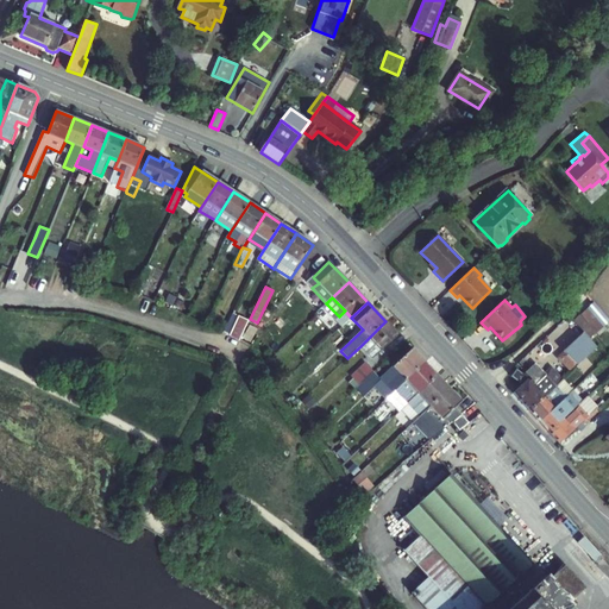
[(608,320),(594,303),(573,321),(584,332),(590,339),(608,320)]
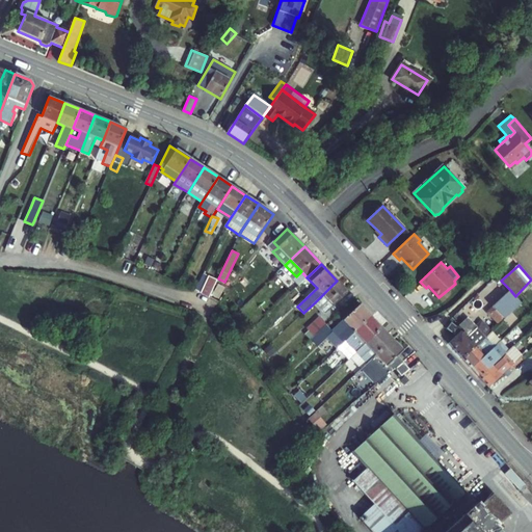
[(205,285),(198,282),(194,290),(209,297),(217,281),(209,276),(205,285)]
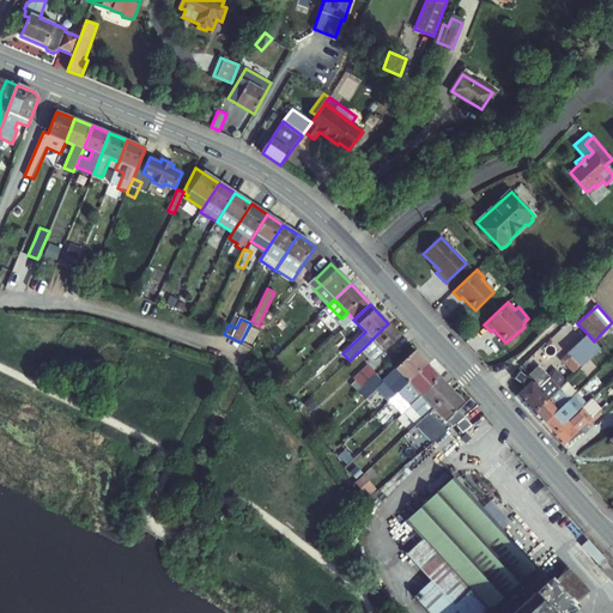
[(401,337),(388,323),(363,349),(375,362),(401,337)]
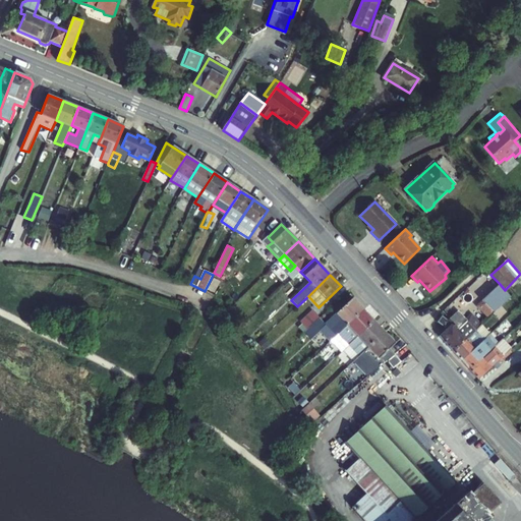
[(486,303),(493,311),(495,313),(512,297),(505,290),(500,284),(482,300),(486,303)]
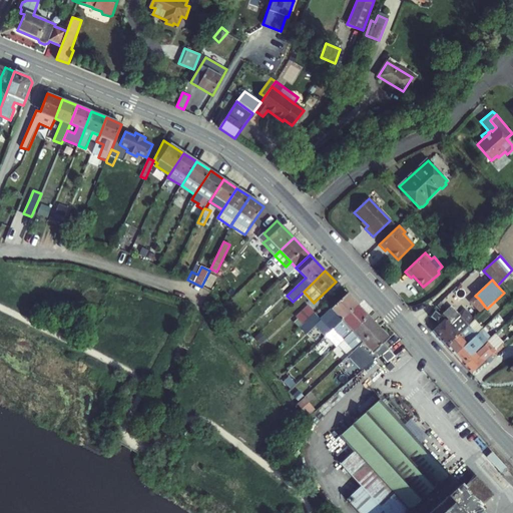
[(321,340),(333,329),(358,306),(348,295),(320,320),(325,325),(315,334),(321,340)]
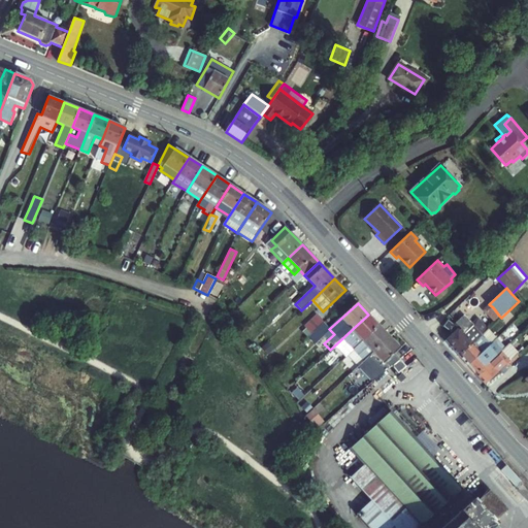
[(494,321),(499,316),(493,307),(487,314),(494,321)]
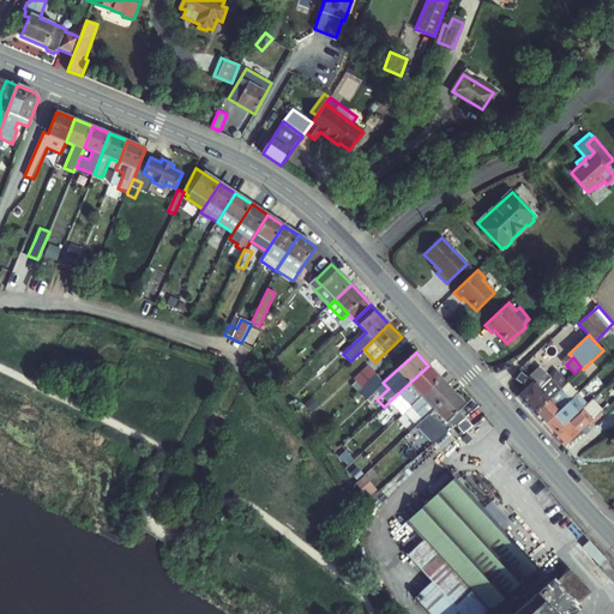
[(356,381),(362,389),(372,379),(377,375),(368,366),(354,379),(356,381)]
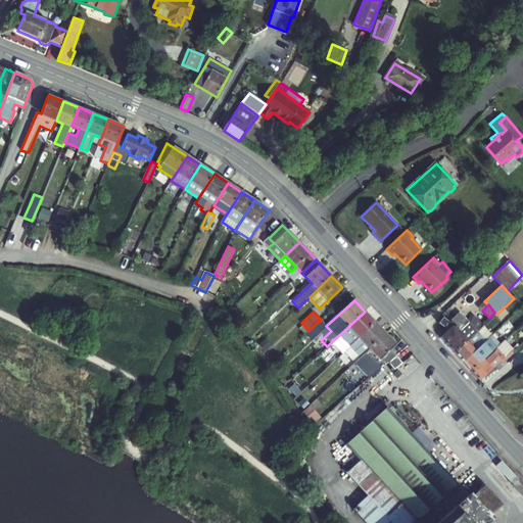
[(339,335),(349,346),(375,323),(365,312),(339,335)]
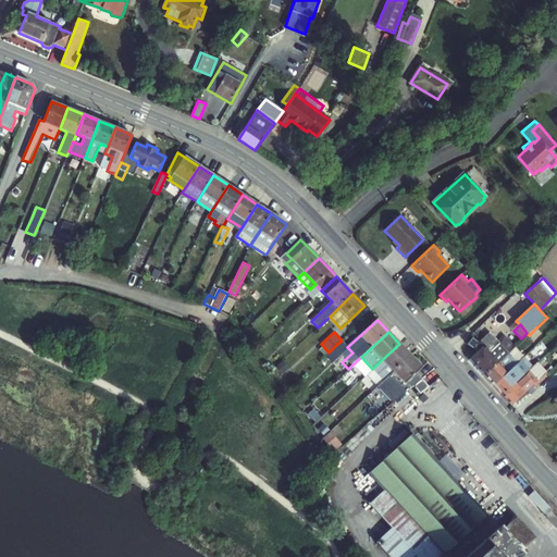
[(490,333),(480,341),(484,346),(470,360),(484,376),(515,348),(505,336),(498,342),(490,333)]
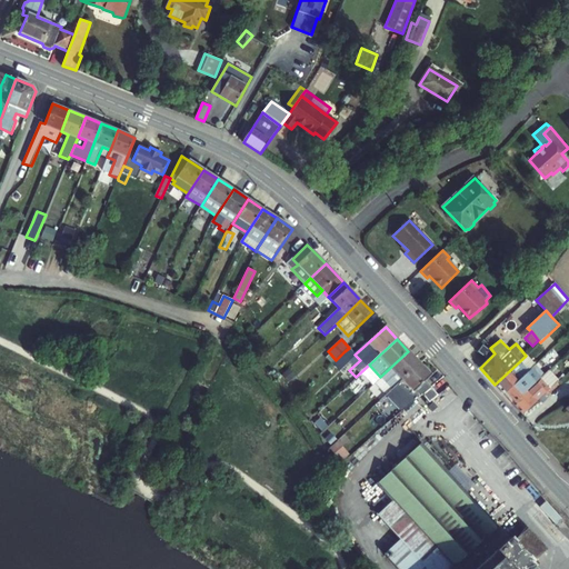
[(486,357),(487,356),(490,352),(482,346),(480,349),(478,351),(486,357)]
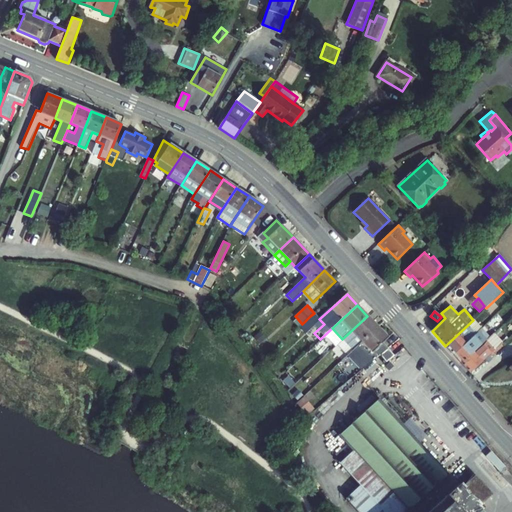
[(315,321),(310,316),(302,324),(301,324),(306,329),(315,321)]
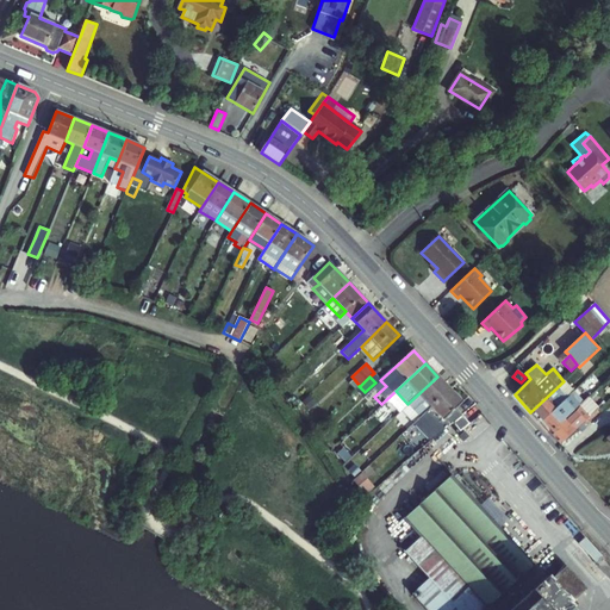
[(408,404),(419,417),(449,390),(437,377),(408,404)]
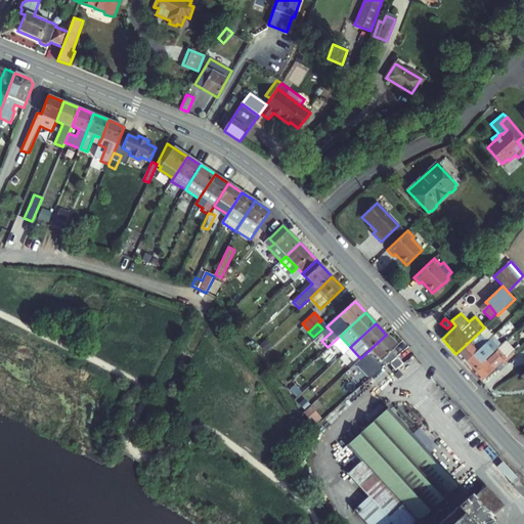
[(308,332),(309,332),(304,325),(300,330),(305,335),(308,332)]
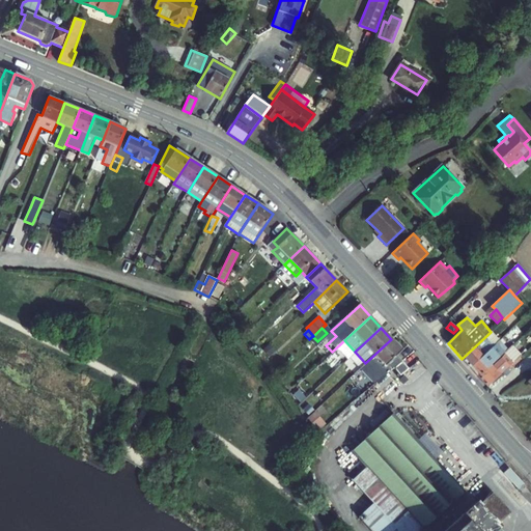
[(491,332),(462,359),(471,368),(500,341),(491,332)]
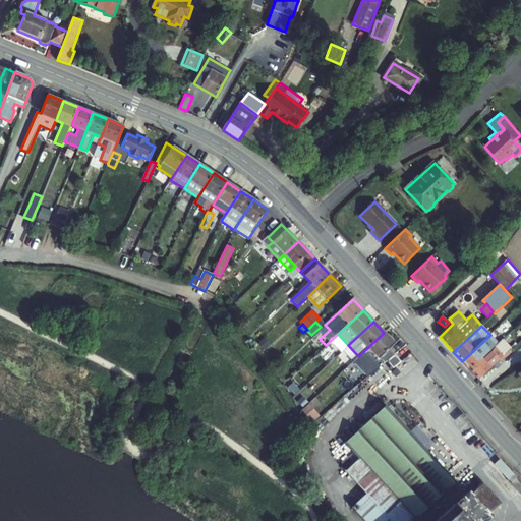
[(368,378),(387,361),(394,354),(390,349),(395,344),(384,333),(358,356),(353,361),(368,378)]
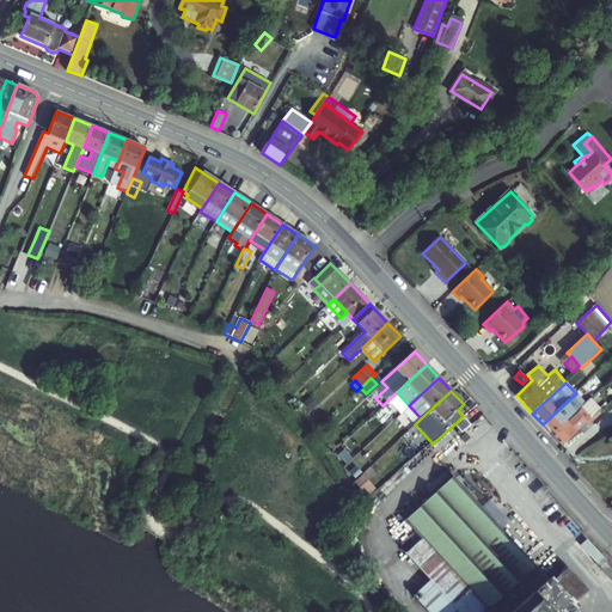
[(576,393),(543,424),(552,435),(586,403),(576,393)]
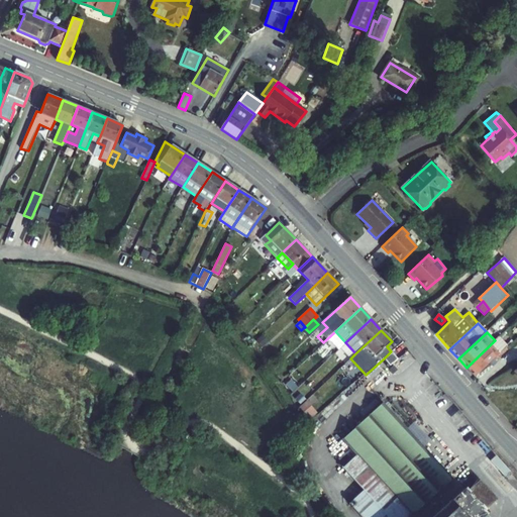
[(263,335),(256,341),(262,347),(268,341),(263,335)]
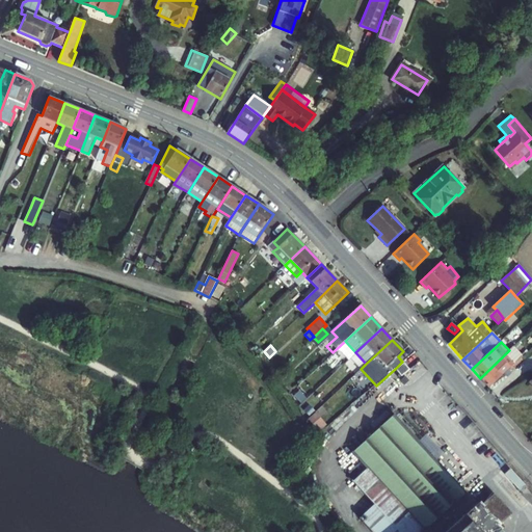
[(480,378),(488,388),(500,377),(522,356),(513,347),(509,350),(480,378)]
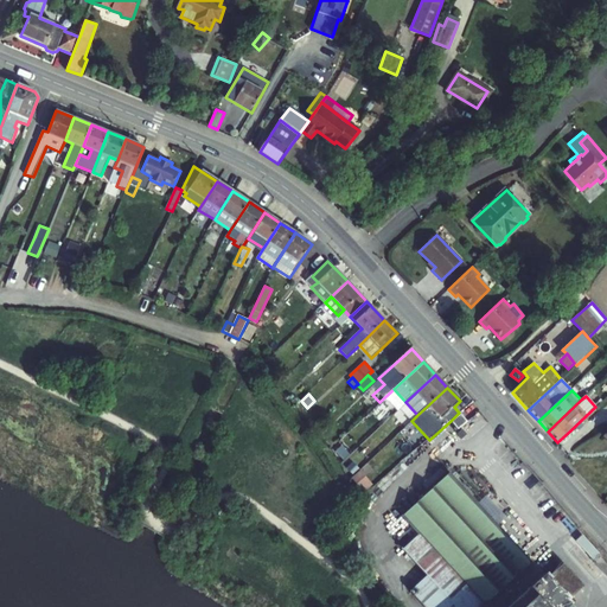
[(411,421),(417,415),(406,402),(400,408),(411,421)]
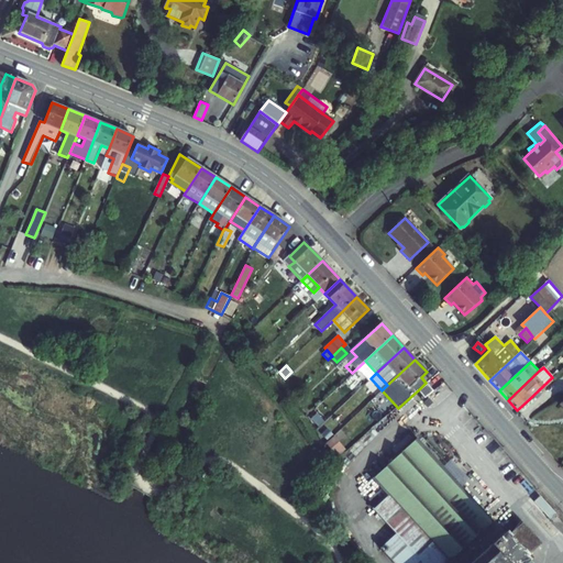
[(426,383),(418,390),(424,398),(433,390),(426,383)]
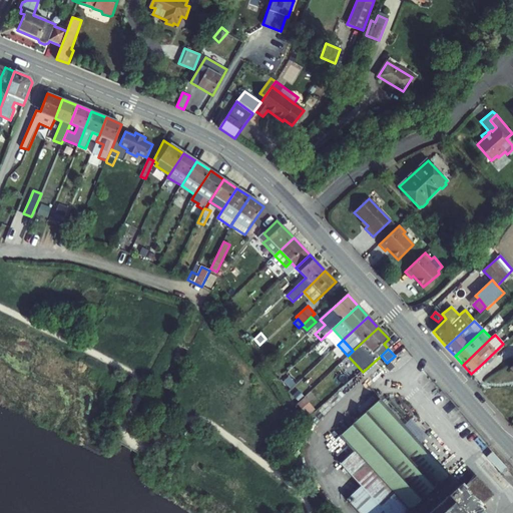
[(313,409),(304,400),(299,405),(307,415),(313,409)]
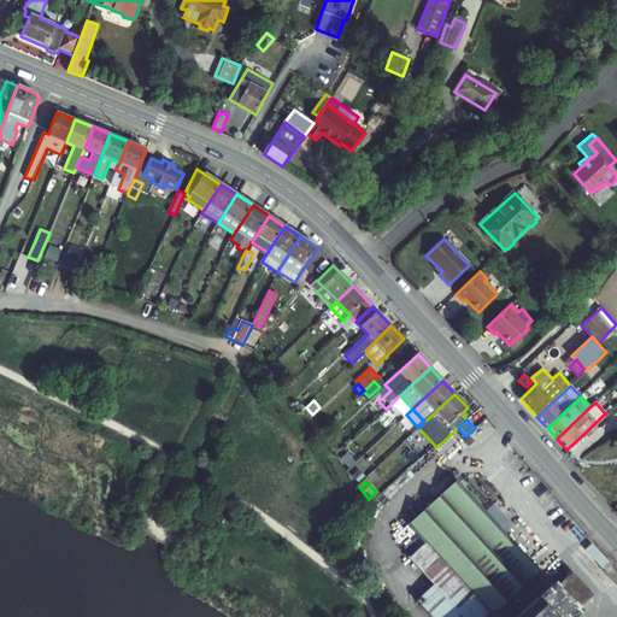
[(582,616),(576,611),(593,595),(573,574),(556,588),(457,481),(409,524),(425,544),(409,558),(434,585),(417,600),(432,616),(582,616)]
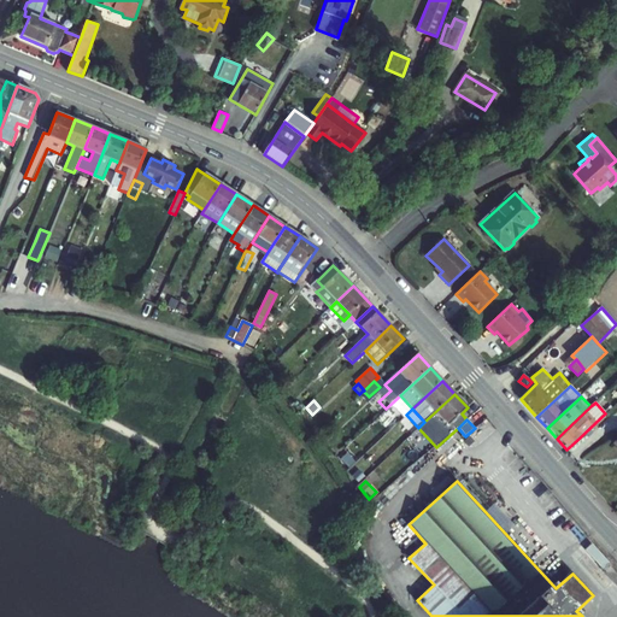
[(607,565),(601,559),(597,563),(603,570),(607,565)]
